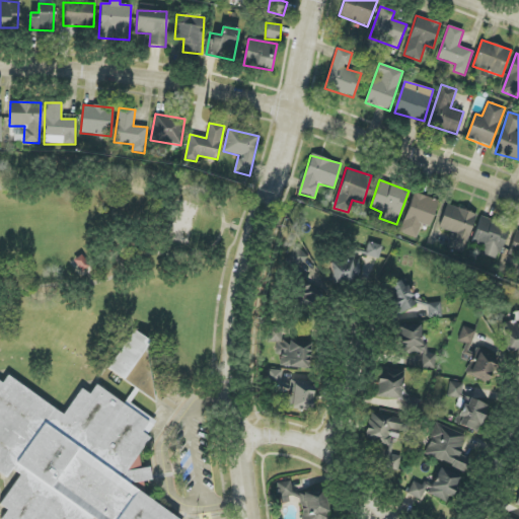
[(429,227),(438,202),(415,193),(399,232),(417,238),(422,224),(429,227)]
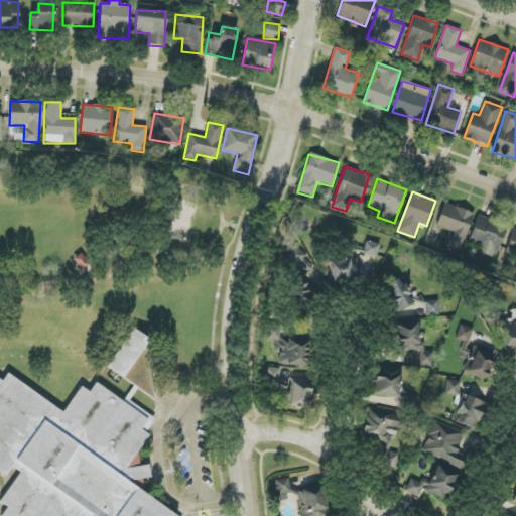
[(474,213),(443,204),(436,227),(449,231),(444,247),(461,252),(474,213)]
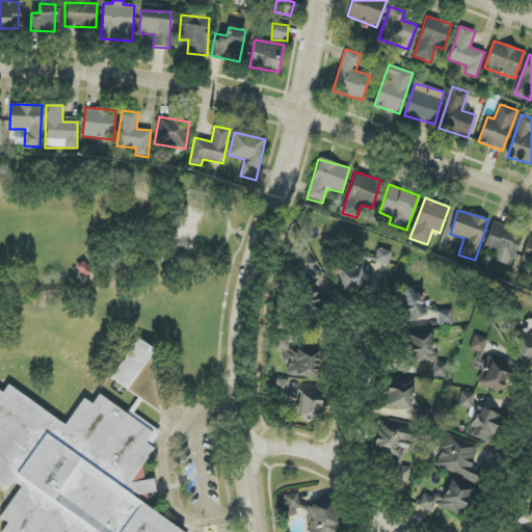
[(494,261),(510,266),(522,232),(493,221),(484,247),(497,251),(494,261)]
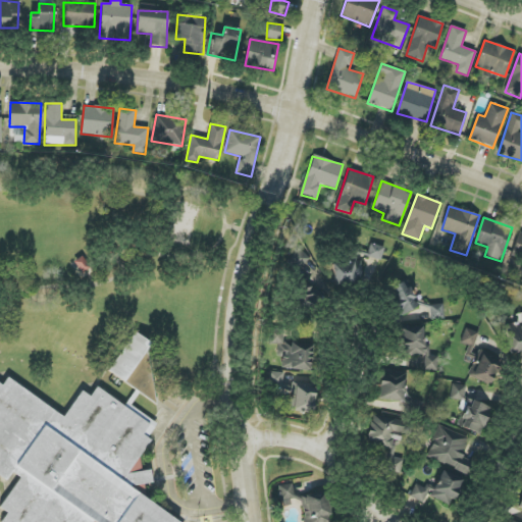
[(521,231),(519,230),(512,256),(521,258),(521,264),(519,275),(521,275),(521,231)]
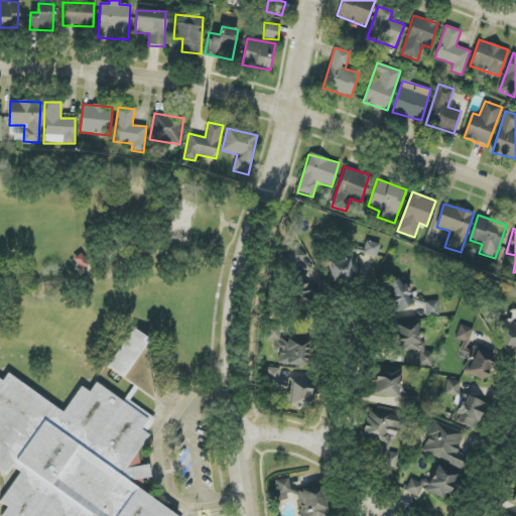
[(363,254),(377,257),(380,244),(366,241),(363,254)]
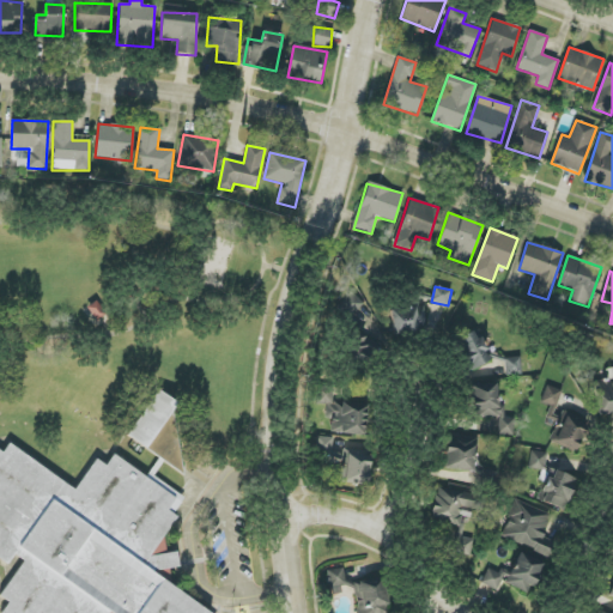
[(354,320),(365,302),(347,290),(335,309),(354,320)]
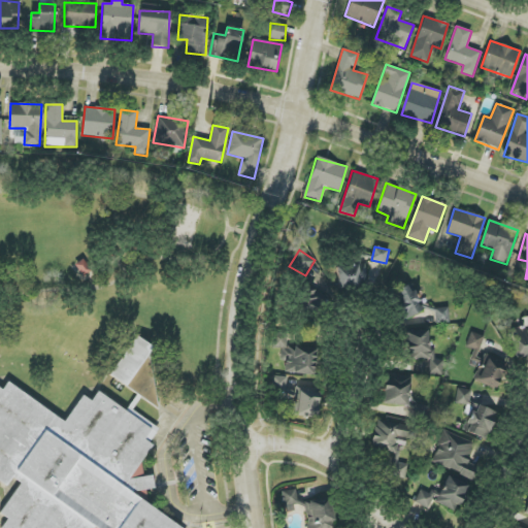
[(75,266),(84,277),(95,269),(86,257),(75,266)]
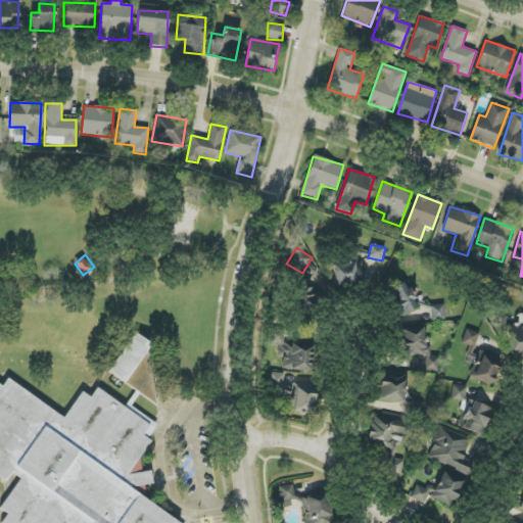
[(363,262),(335,263),(335,285),(363,285),(363,262)]
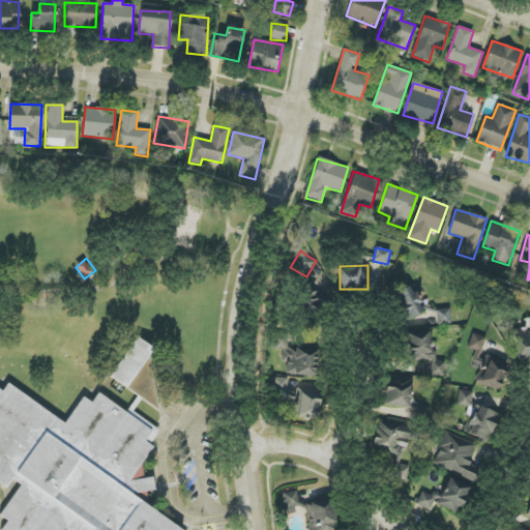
[(395,293),(405,320),(422,314),(413,286),(395,293)]
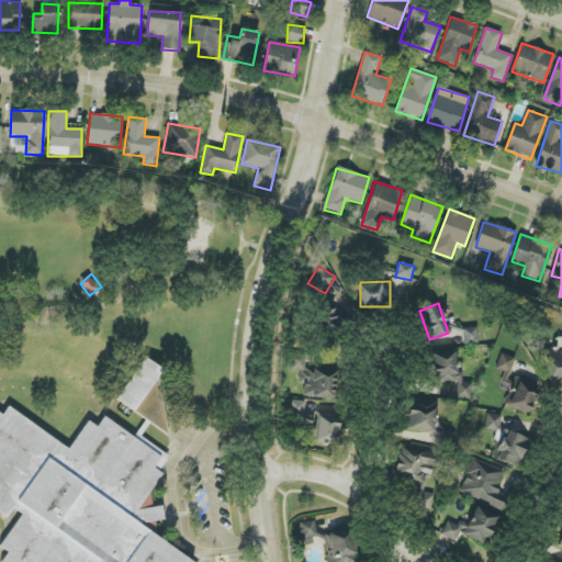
[(324,311),(322,329),(341,332),(343,312),(324,311)]
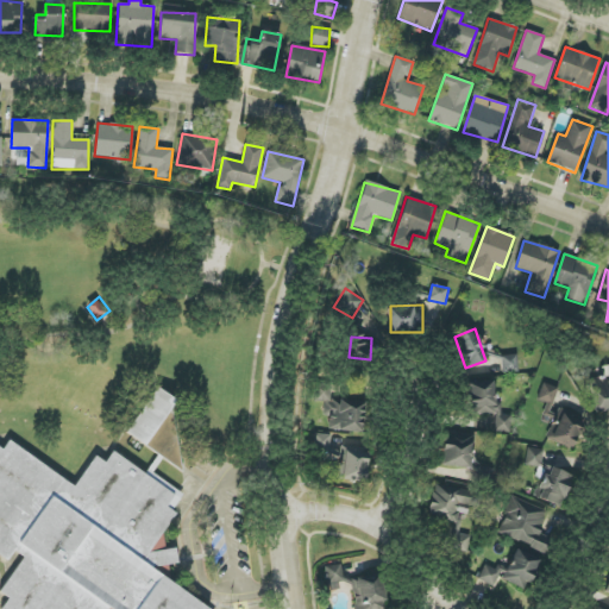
[(502,356),(502,372),(518,372),(518,355),(502,356)]
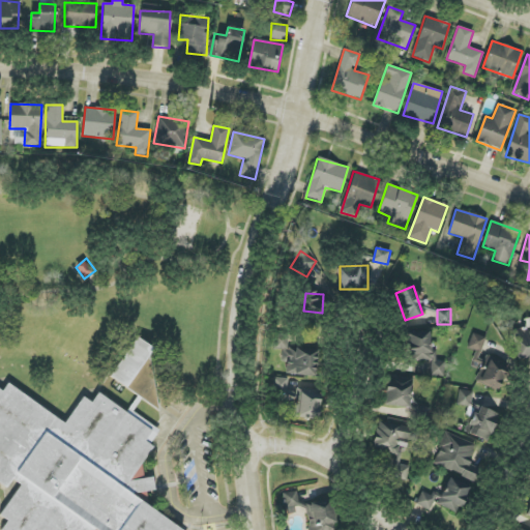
[(517,358),(529,356),(529,317),(527,318),(528,328),(513,330),(517,358)]
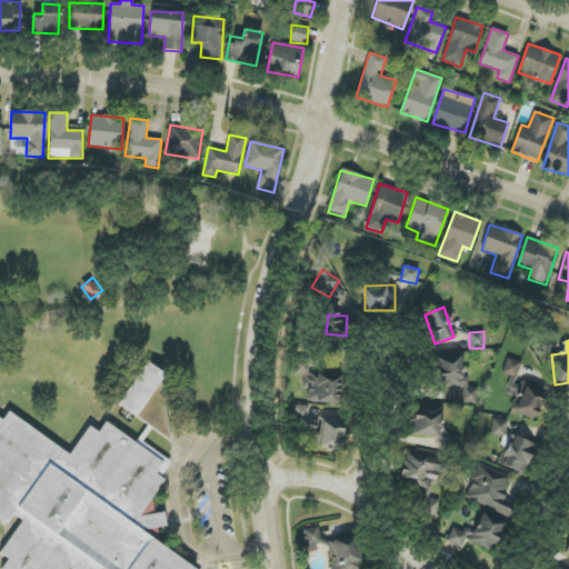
[(478,402),(478,387),(468,388),(468,377),(462,378),(461,355),(437,356),(438,389),(461,388),(462,403),(478,402)]
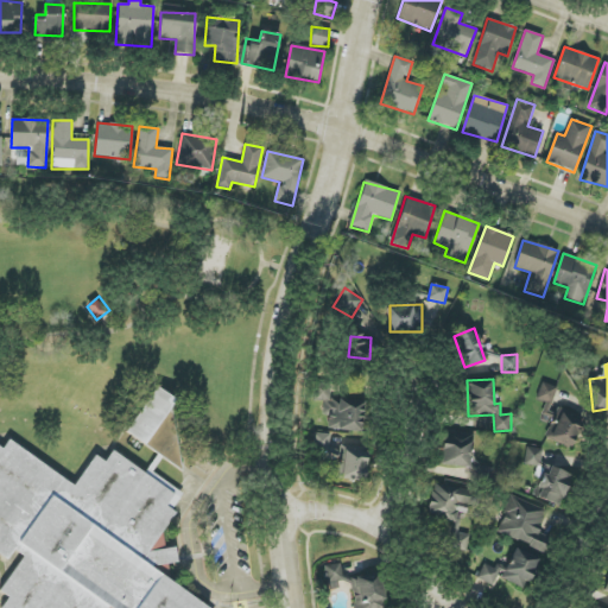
[(557,387),(542,382),(537,399),(546,403),(542,416),(553,420),(556,413),(549,411),(557,387)]
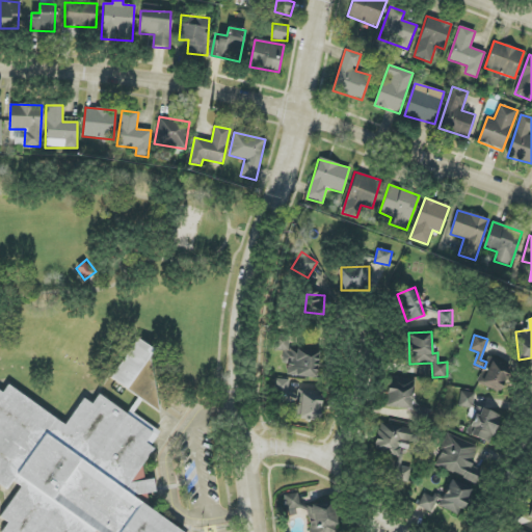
[(154,350),(136,339),(110,379),(138,397),(128,413),(133,413),(141,400),(157,410),(151,354),(154,350)]
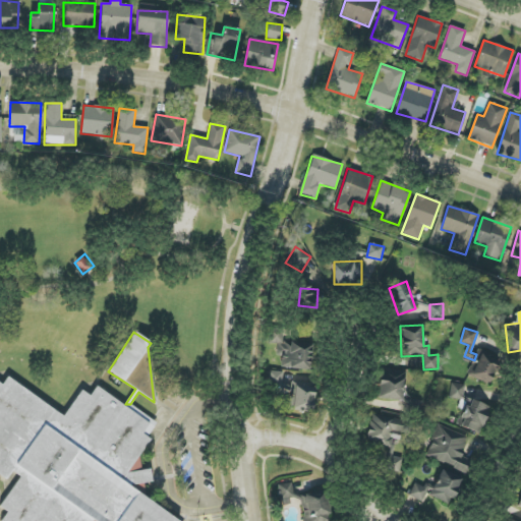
[(308,370),(311,345),(277,341),(274,366),(308,370)]
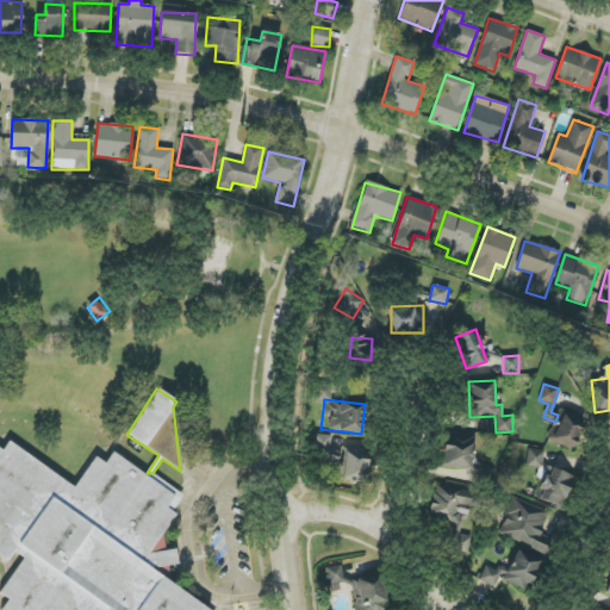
[(584,417),(558,411),(549,442),(576,448),(584,417)]
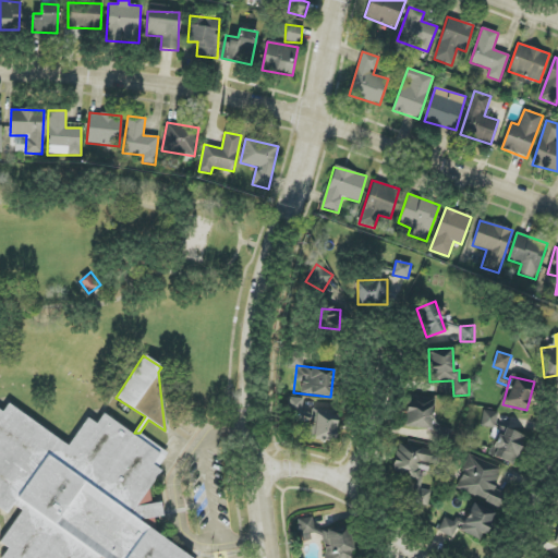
[(0,557),(0,534),(13,517),(0,507),(0,398),(65,446),(95,405),(167,457),(129,511),(195,557),(0,557)]
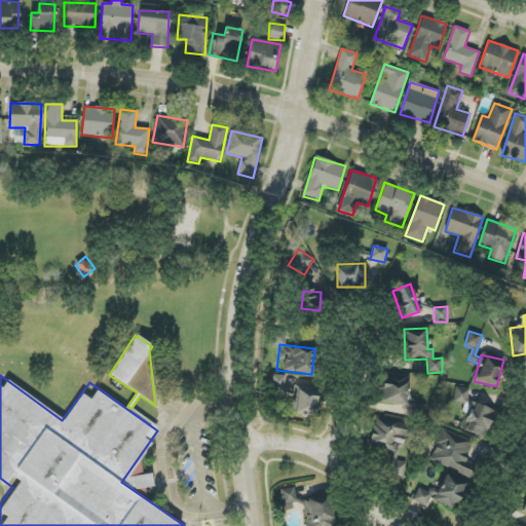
[(317,388),(285,386),(285,376),(274,375),(273,396),(293,397),(292,415),(315,416),(317,388)]
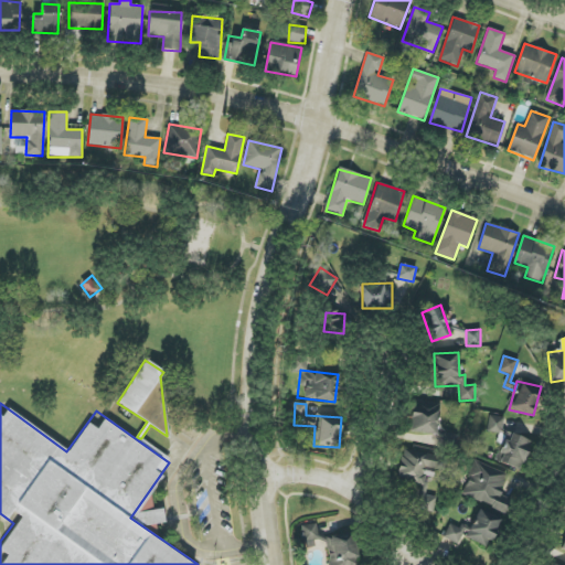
[(409,433),(436,434),(438,404),(412,403),(409,433)]
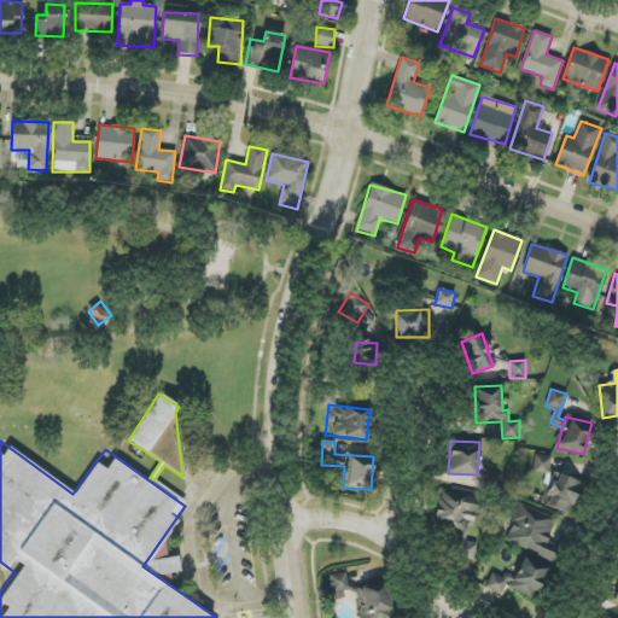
[(548,474),(551,456),(535,455),(532,472),(548,474)]
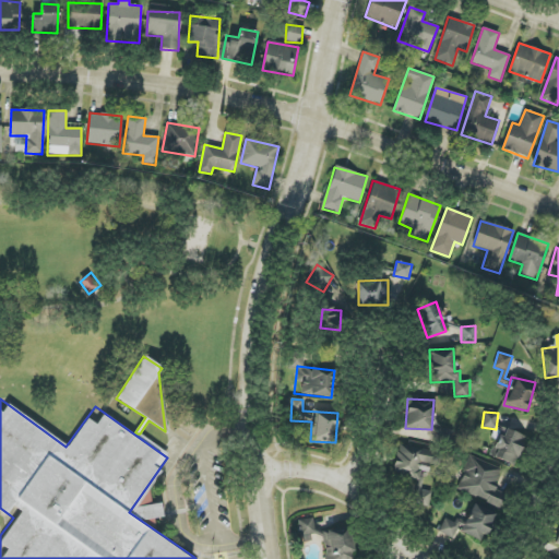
[(435,443),(451,445),(453,430),(438,428),(435,443)]
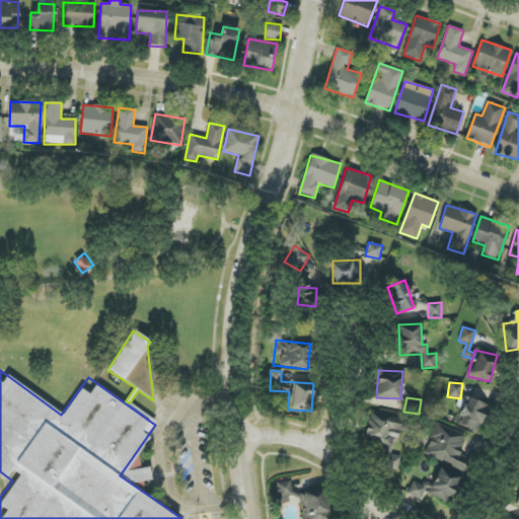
[(489,405),(465,397),(455,424),(478,432),(489,405)]
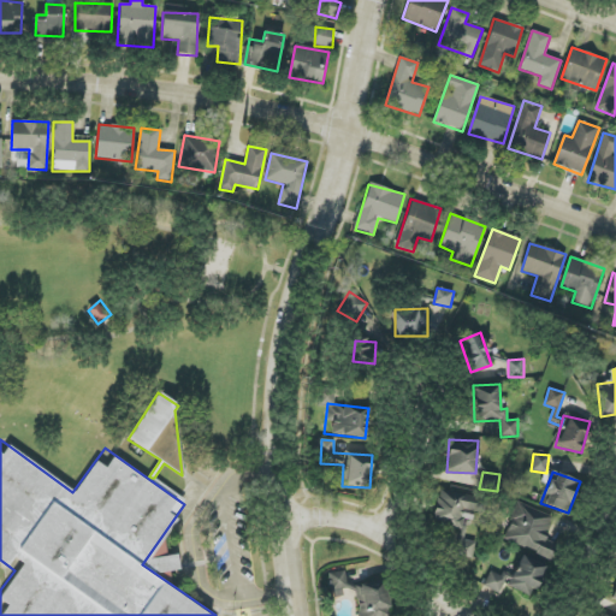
[(432,522),(455,528),(449,554),(455,555),(452,564),(468,568),(474,543),(462,540),(467,520),(477,522),(483,499),(463,495),(462,501),(439,495),(432,522)]
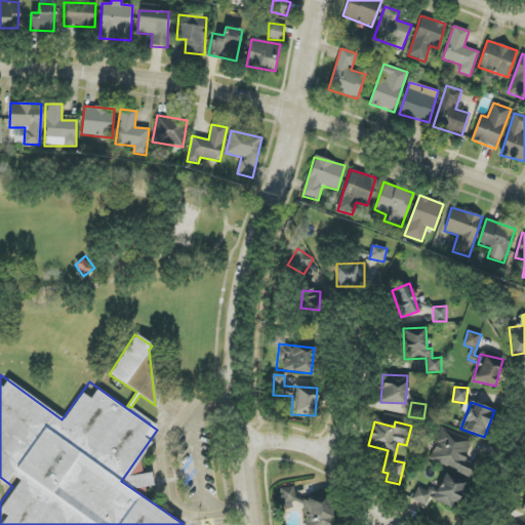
[(473,441),(441,428),(428,459),(471,477),(476,465),(465,459),(473,441)]
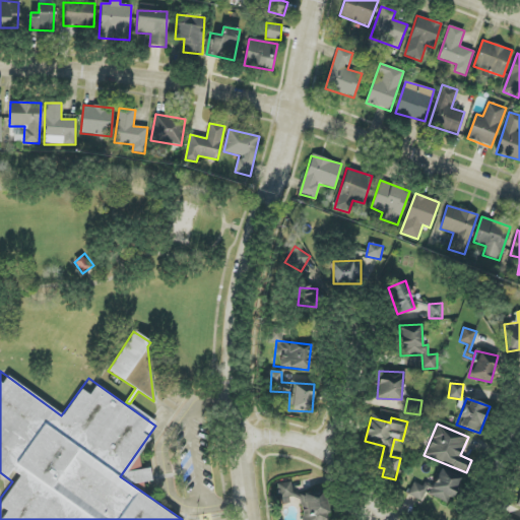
[(429,496),(450,504),(461,477),(440,469),(429,496)]
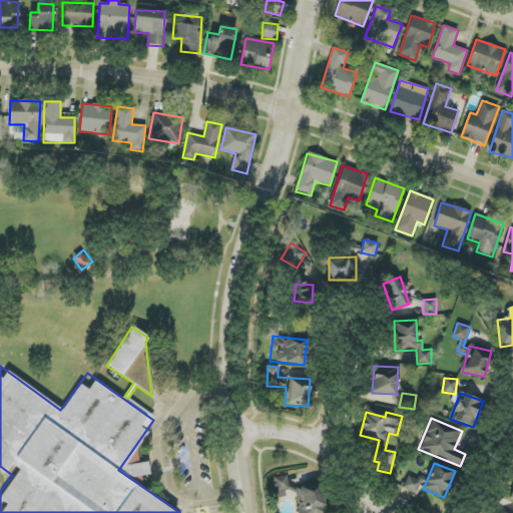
[(402,488),(416,494),(422,481),(409,475),(402,488)]
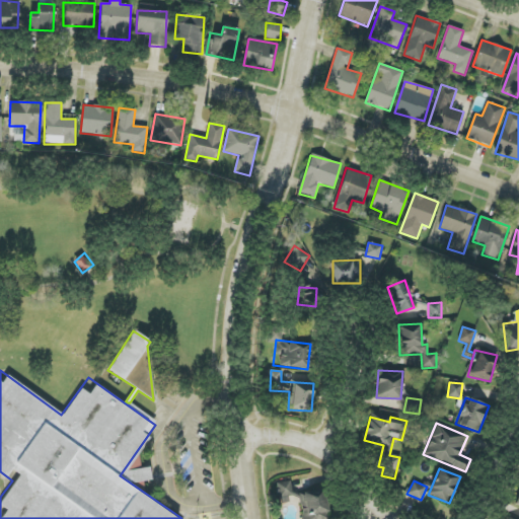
[(328,518),(325,490),(292,494),(290,482),(277,483),(279,499),(300,496),(301,518),(328,518)]
